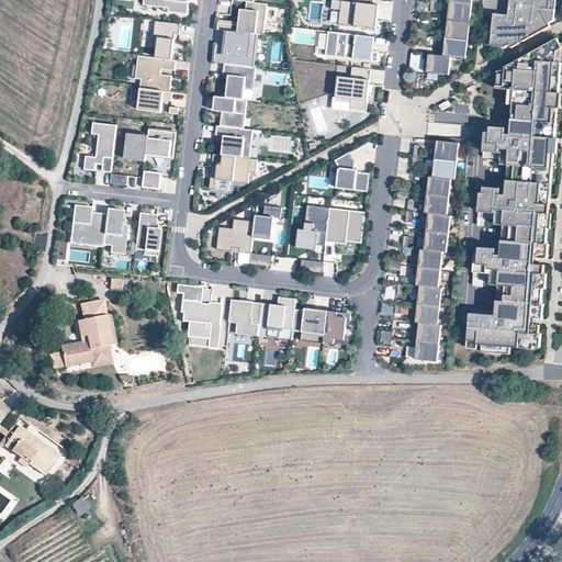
[(183,2),(182,0),(143,0),(143,6),(171,9),(170,12),(190,14),(191,2),(183,2)]
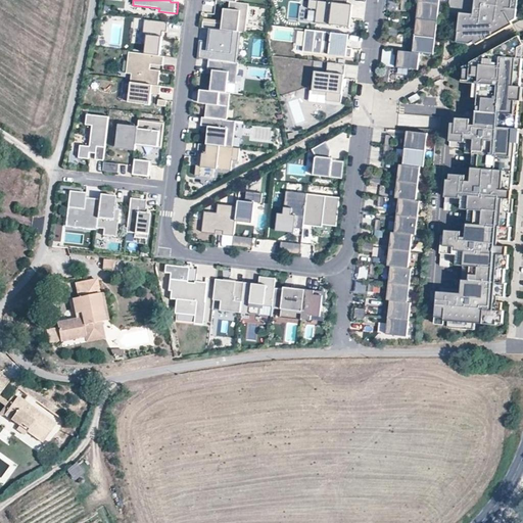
[(352,4),(347,4),(327,2),(314,0),(308,0),(308,8),(317,9),(316,22),(350,27),(352,4)]
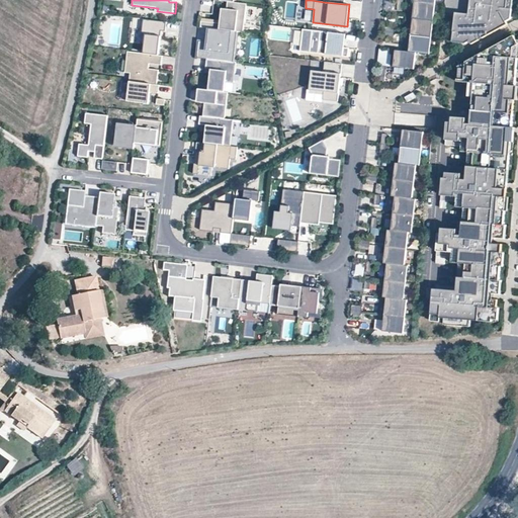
[(397,10),(398,0),(384,0),(383,14),(397,16),(397,10)]
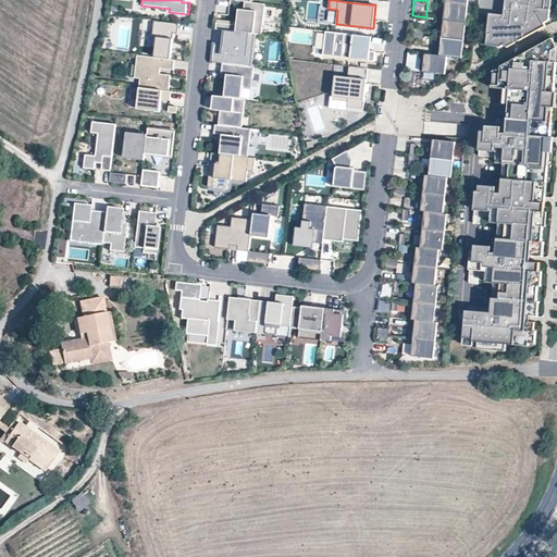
[(545,23),(540,14),(541,9),(545,9),(546,0),(479,0),(479,5),(478,12),(491,14),(489,34),(497,35),(496,46),(500,47),(506,45),(507,47),(546,26),(545,23)]
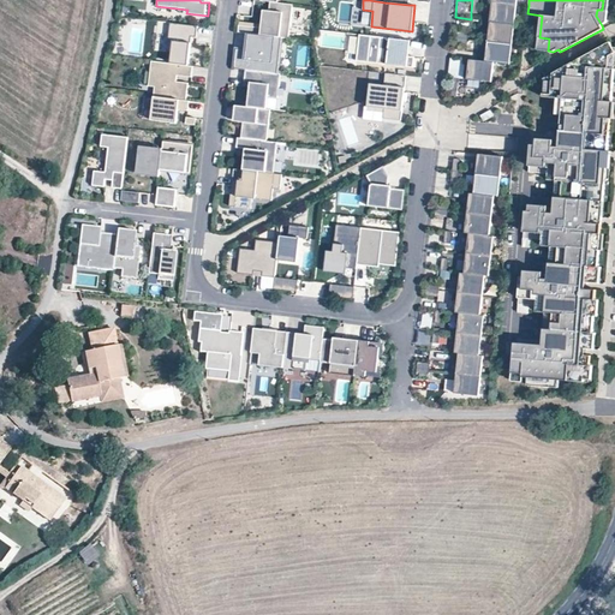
[(275,3),(269,1),(269,11),(263,10),(261,24),(261,28),(238,25),(238,33),(249,34),(284,37),(288,39),(292,5),(275,3)]
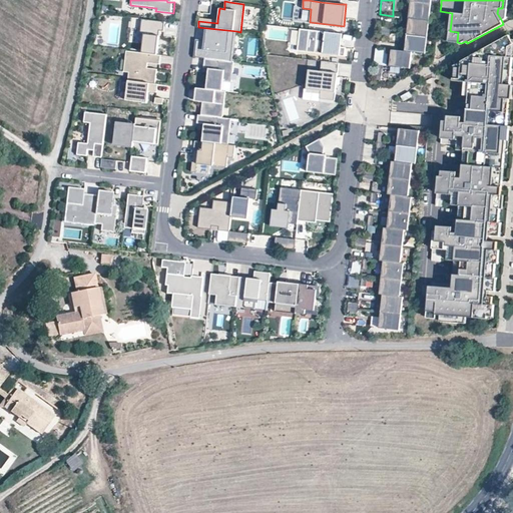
[(430,20),(432,4),(411,1),(409,18),(430,20)]
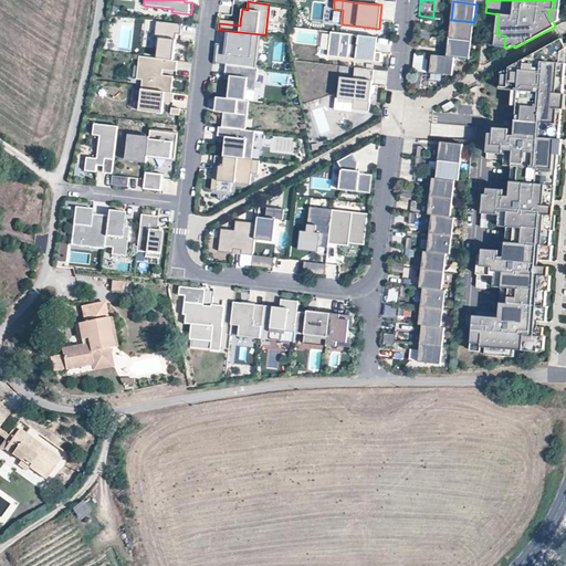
[(558,21),(559,10),(554,9),(549,9),(548,14),(554,23),(558,21)]
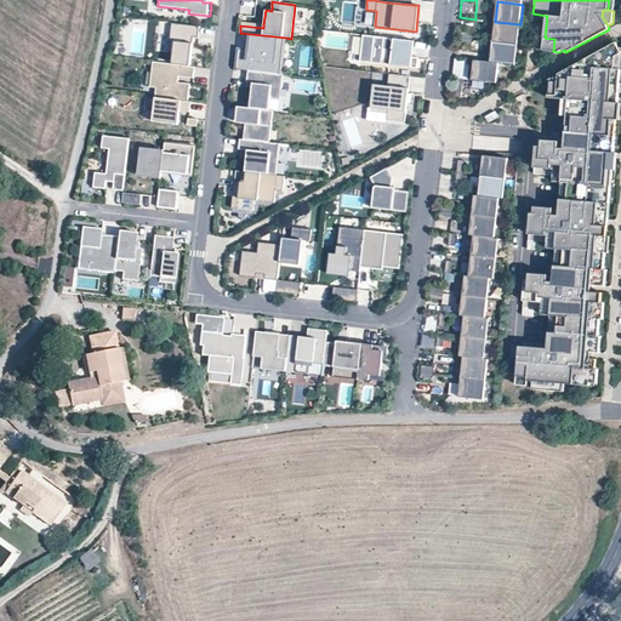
[(518,45),(520,24),(495,22),(493,41),(518,45)]
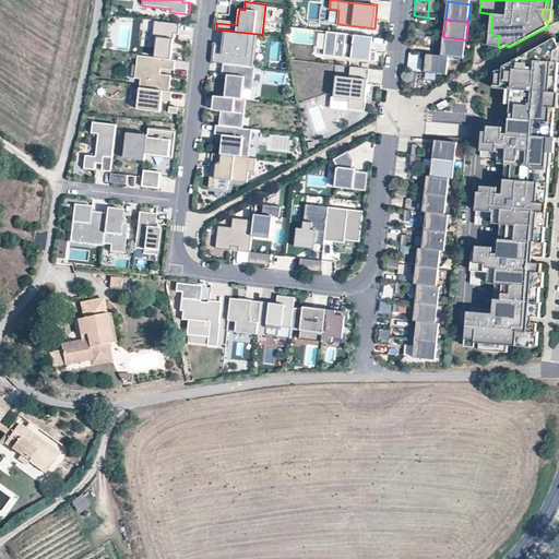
[(178,34),(179,23),(155,21),(152,47),(156,48),(155,58),(170,60),(174,38),(170,38),(171,33),(178,34)]
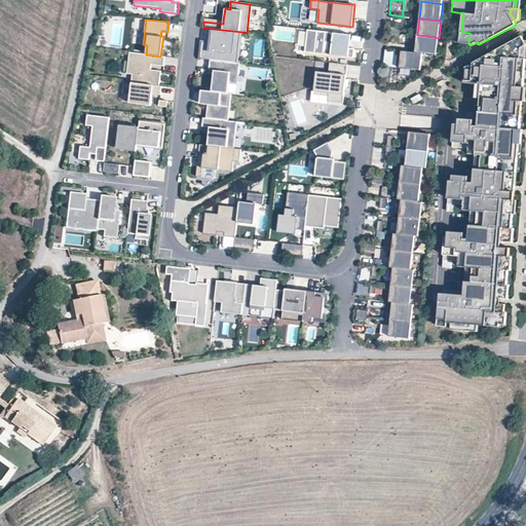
[(239,64),(242,32),(213,29),(212,42),(202,41),(200,59),(210,60),(239,64)]
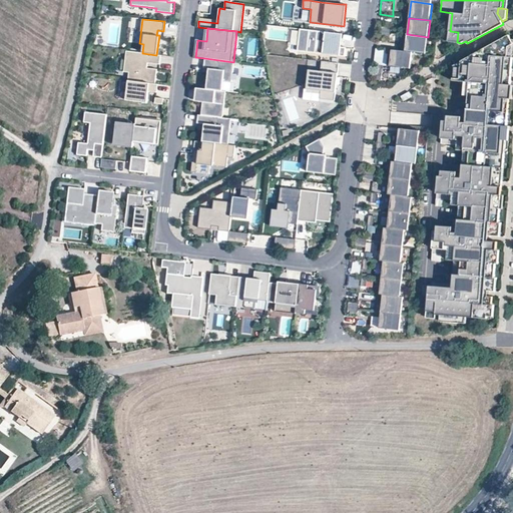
[(341,47),(343,33),(300,28),(298,50),(345,56),(346,47),(341,47)]
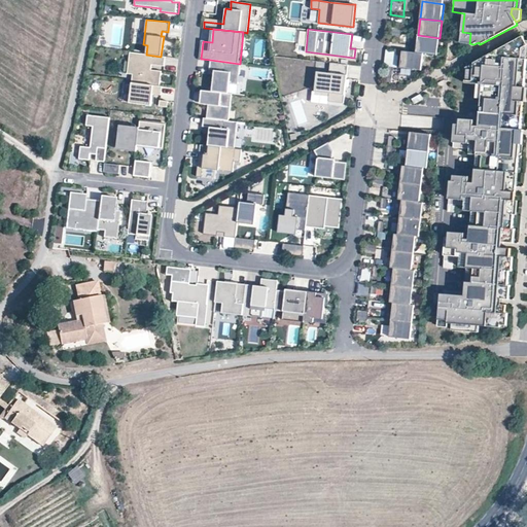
[(469,43),(470,33),(462,32),(461,43),(469,43)]
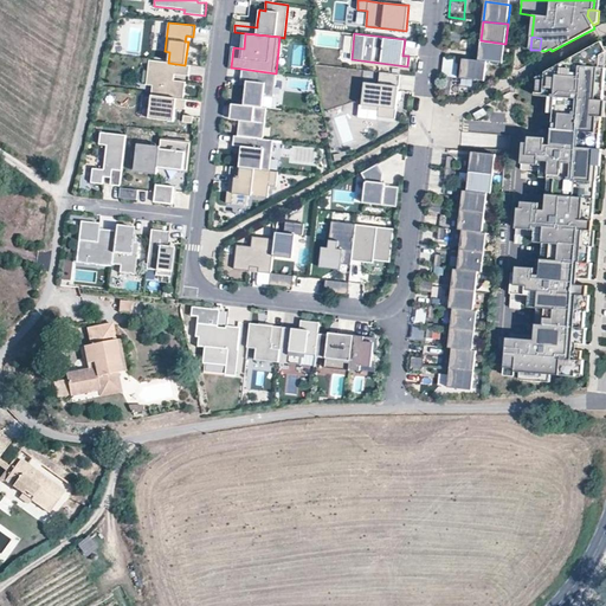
[(503,63),(505,44),(481,40),(478,60),(487,62),(503,63)]
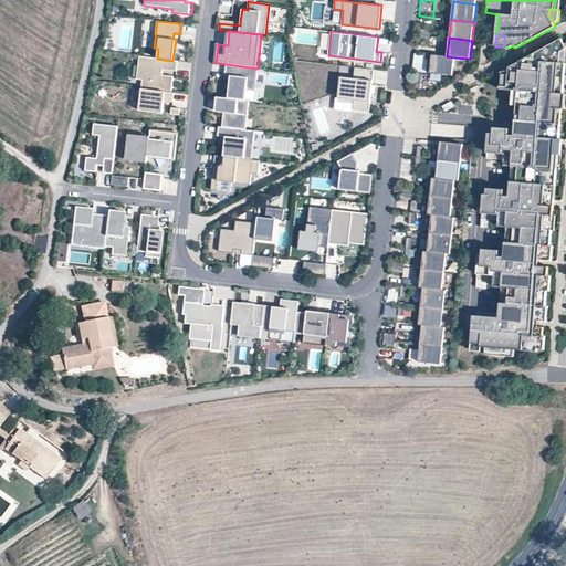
[(565,45),(562,39),(515,64),(513,90),(519,91),(516,106),(524,106),(522,136),(514,135),(509,135),(493,134),(489,134),(486,158),(504,159),(505,149),(513,150),(512,166),(523,167),(522,181),(511,181),(510,191),(510,196),(486,194),(484,194),(482,219),(492,220),(500,220),(501,210),(509,211),(506,227),(514,228),(512,258),(504,257),(499,257),(482,254),(479,254),(477,280),(488,281),(494,281),(502,282),(502,287),(510,287),(509,303),(505,302),(504,317),(500,317),(500,313),(492,312),(491,317),(473,315),(471,343),(481,344),(481,347),(485,347),(485,354),(502,356),(502,348),(514,349),(537,352),(537,349),(538,336),(543,336),(544,327),(533,326),(534,321),(542,322),(543,306),(546,306),(547,291),(543,290),(544,275),(548,275),(549,266),(538,265),(540,260),(547,261),(548,245),(551,245),(553,231),(553,230),(548,230),(549,216),(554,216),(555,199),(547,198),(549,185),(556,185),(557,169),(553,169),(555,155),(559,155),(559,145),(554,145),(555,139),(561,139),(563,109),(559,109),(561,94),(564,94),(565,85),(559,84),(561,79),(565,80),(565,72),(565,63),(563,63),(564,51),(565,49),(565,45)]
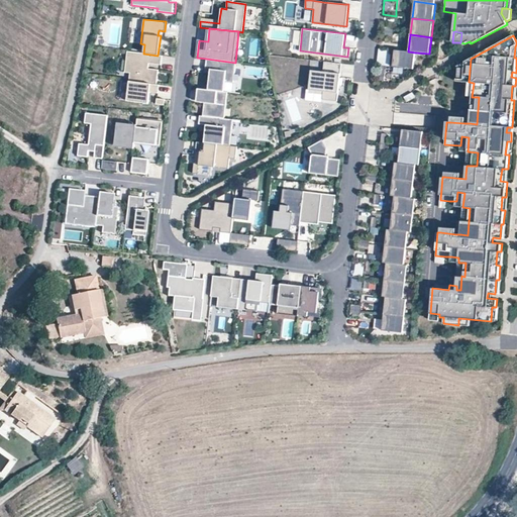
[(380,65),(386,66),(387,48),(379,47),(377,65),(380,65)]
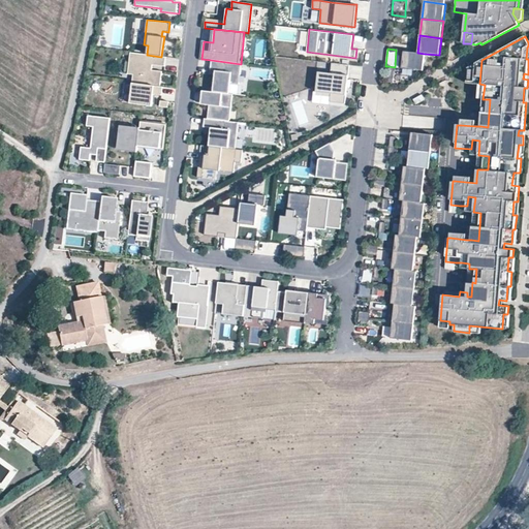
[(417,53),(404,51),(402,68),(423,70),(425,54),(417,53)]
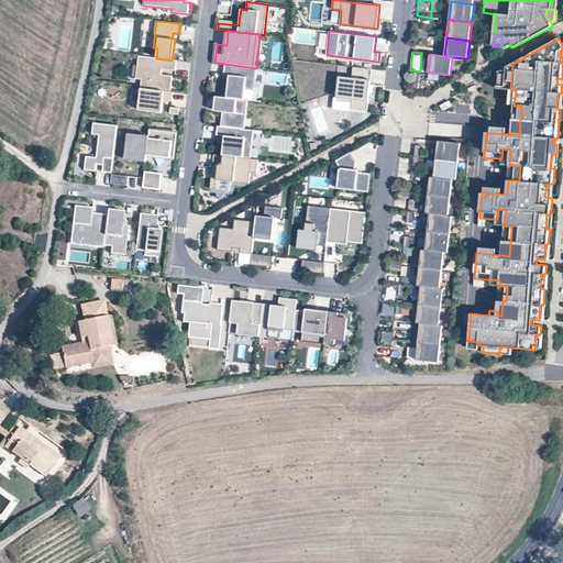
[(175,70),(176,61),(172,61),(156,58),(139,56),(135,79),(141,79),(141,89),(170,92),(172,76),(161,75),(162,69),(175,70)]
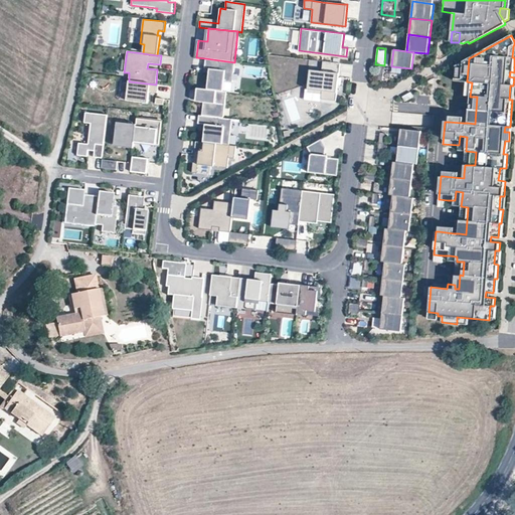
[(232,82),(234,62),(205,58),(204,68),(209,69),(208,72),(206,89),(222,91),(223,81),(232,82)]
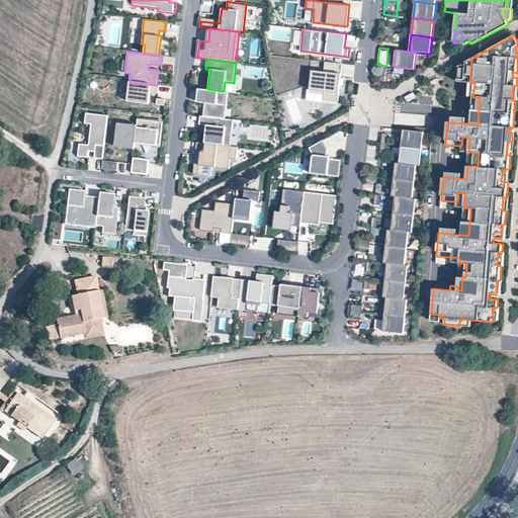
[(469,82),(471,59),(458,66),(458,68),(457,82),(469,82)]
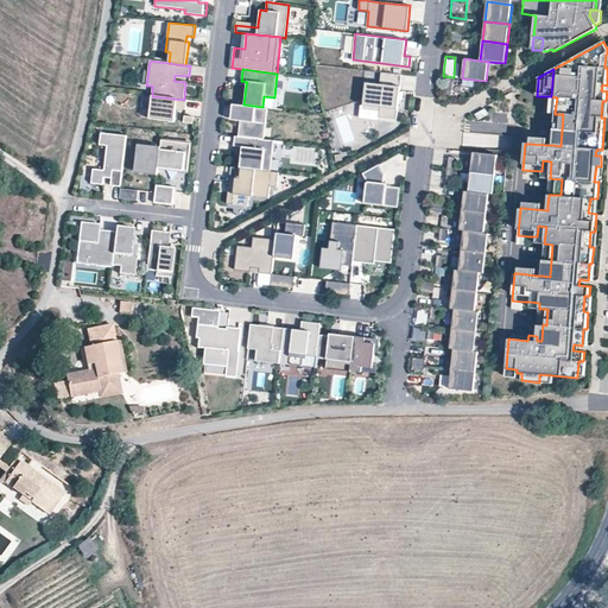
[(397,119),(401,75),(381,73),(380,84),(366,82),(363,106),(380,107),(379,116),(397,119)]
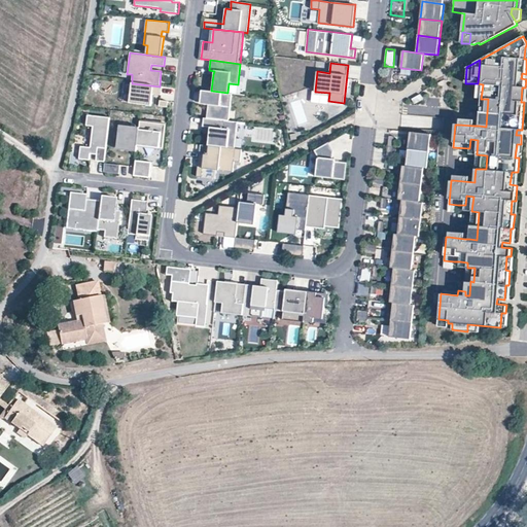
[(161,95),(162,86),(160,86),(132,83),(130,103),(151,106),(152,94),(161,95)]
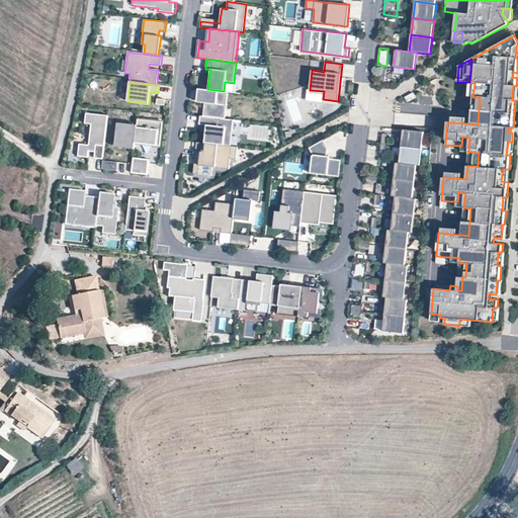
[(207,89),(197,88),(196,101),(203,102),(202,116),(225,118),(228,92),(224,91),(207,89)]
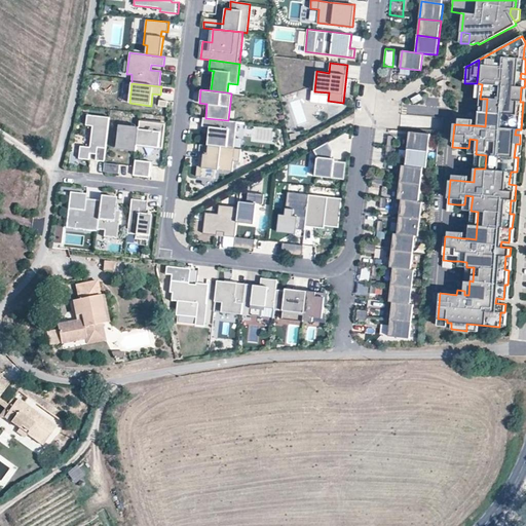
[(419,94),(411,98),(413,103),(421,98),(419,94)]
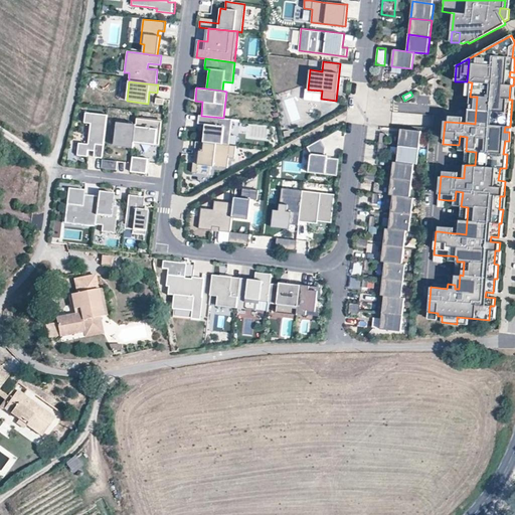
[(470,97),(468,123),(475,124),(477,97),(470,97)]
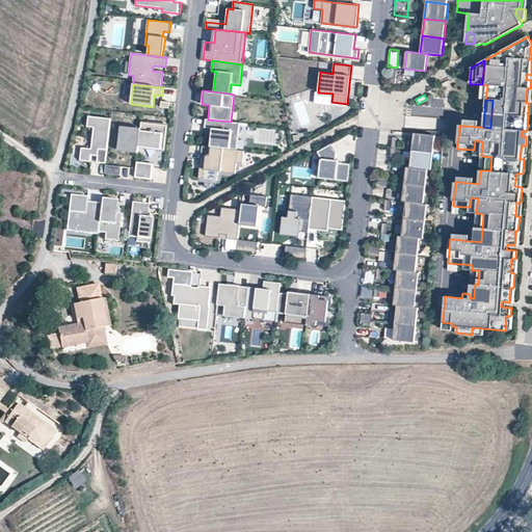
[(106,163),(111,117),(88,115),(87,126),(94,127),(91,149),(81,147),(80,160),(90,161),(91,155),(98,156),(97,162),(106,163)]
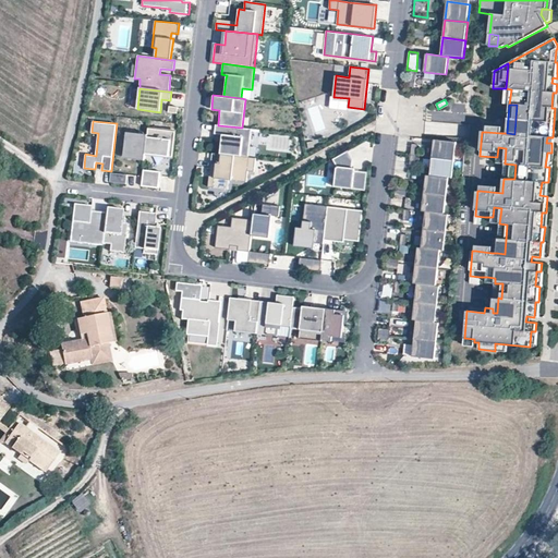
[(221,135),(219,154),(247,157),(251,129),(242,128),(218,125),(215,124),(214,134),(221,135)]
